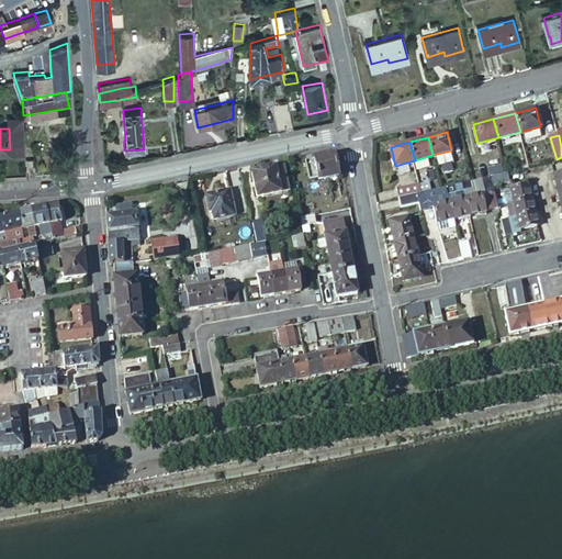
[(451,151),(433,155),(436,166),(453,160),(451,151)]
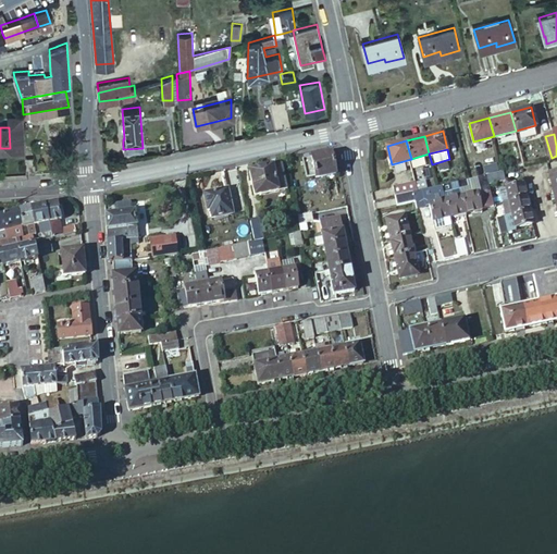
[(332,151),(304,157),(307,175),(316,174),(317,176),(336,173),(332,151)]
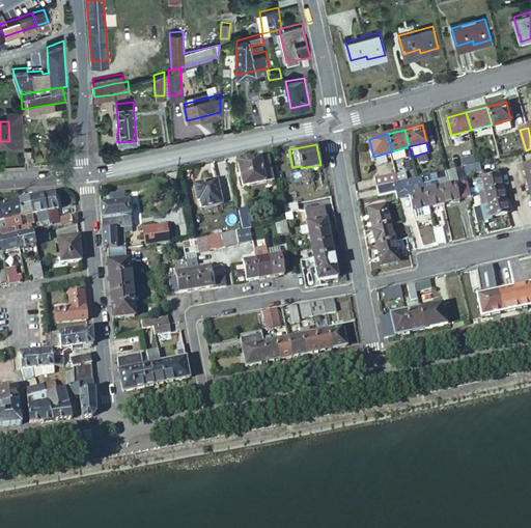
[(25,163),(34,162),(33,146),(24,147),(25,163)]
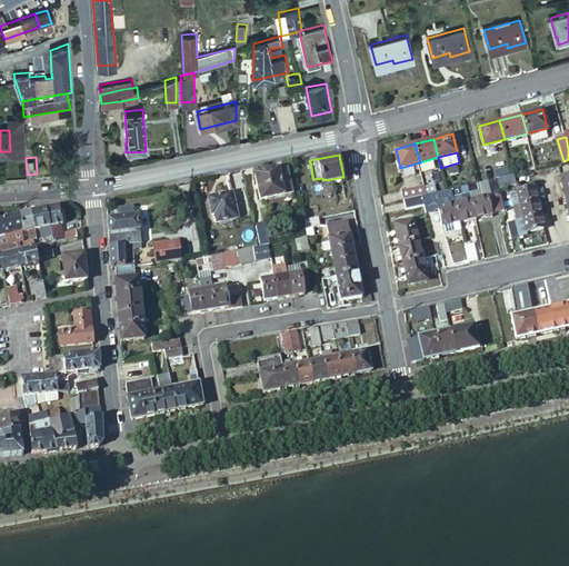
[(256,172),(260,198),(293,191),(289,165),(256,172)]
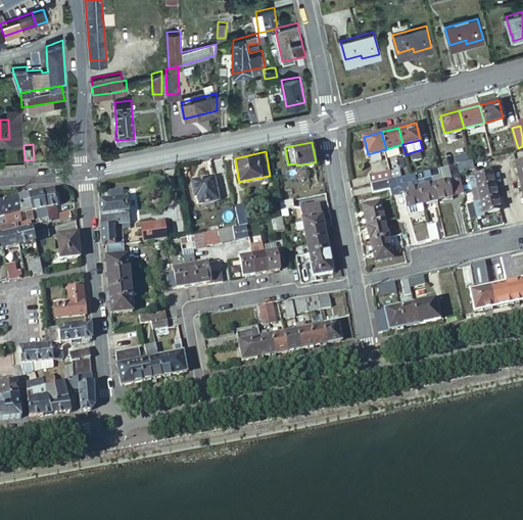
[(454,154),(456,161),(469,158),(468,151),(454,154)]
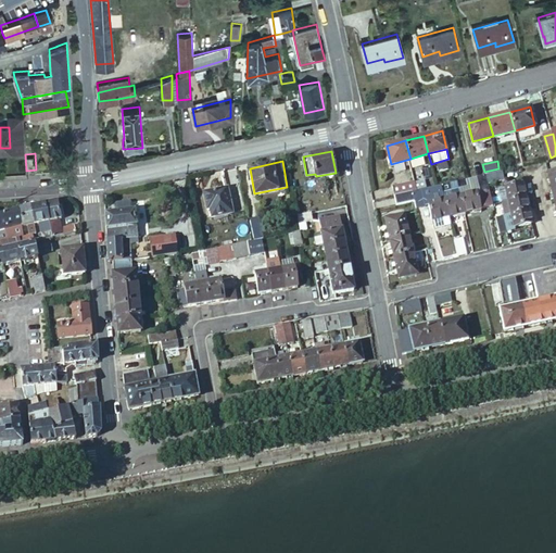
[(485,172),(488,181),(504,177),(502,168),(485,172)]
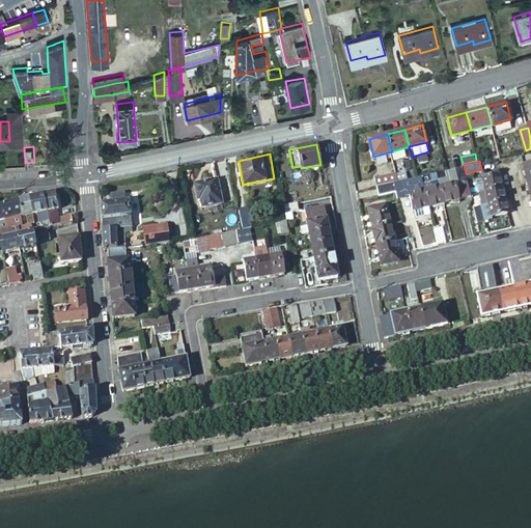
[(458,195),(471,193),(470,192),(466,173),(464,164),(463,165),(456,166),(458,178),(440,184),(444,200),(458,197),(458,195)]
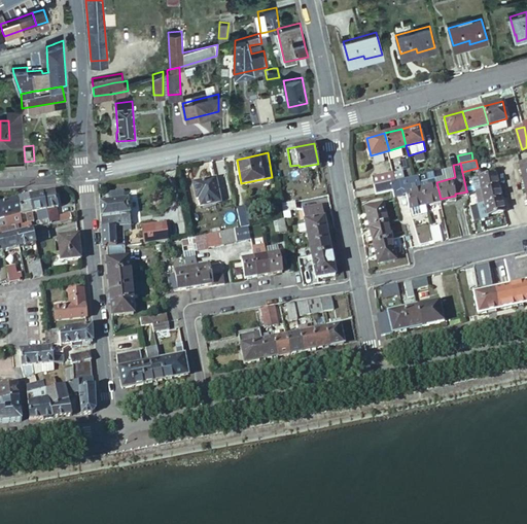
[(443,174),(434,176),(436,182),(455,177),(453,165),(442,168),(443,174)]
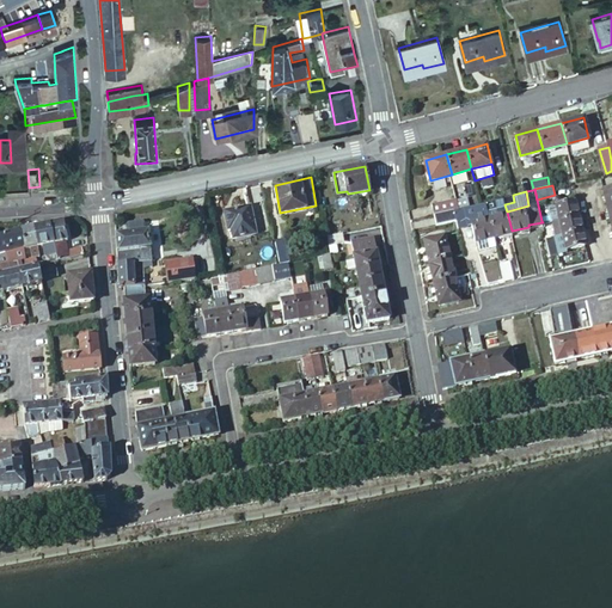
[(513,195),(503,196),(505,204),(514,202),(513,195)]
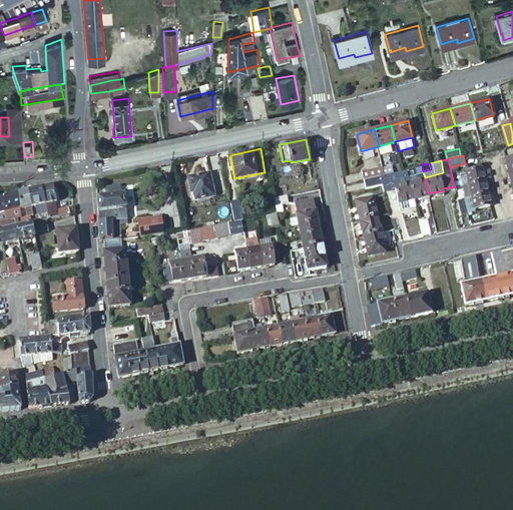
[(363,170),(364,178),(381,174),(386,173),(384,165),(363,170)]
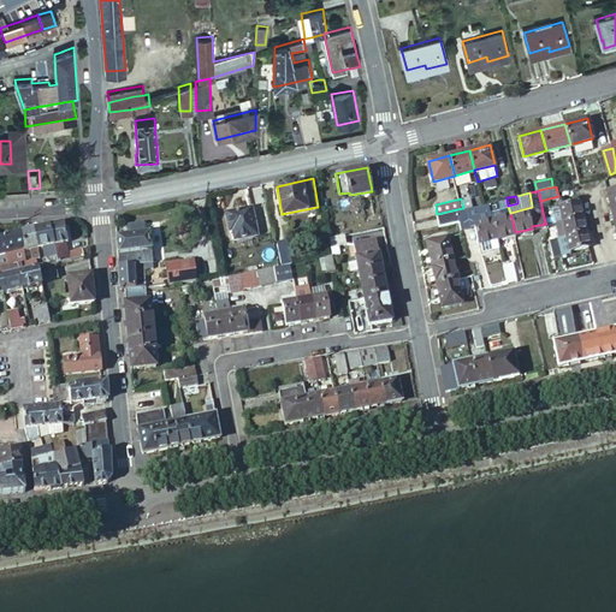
[(501,207),(498,200),(489,202),(490,209),(501,207)]
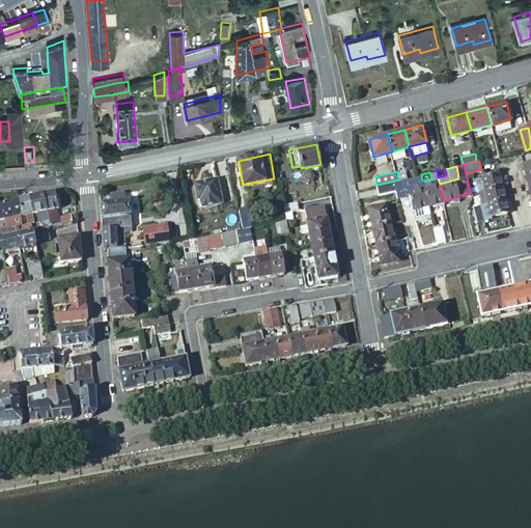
[(482,176),(484,189),(502,185),(499,172),(482,176)]
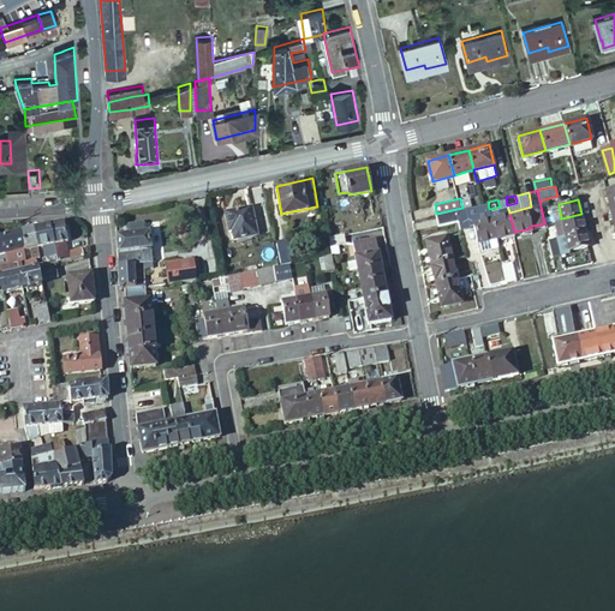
[(483,203),(463,208),(457,209),(458,220),(460,227),(475,223),(478,240),(481,239),(482,249),(497,245),(495,237),(491,216),(489,209),(488,202),(483,203)]
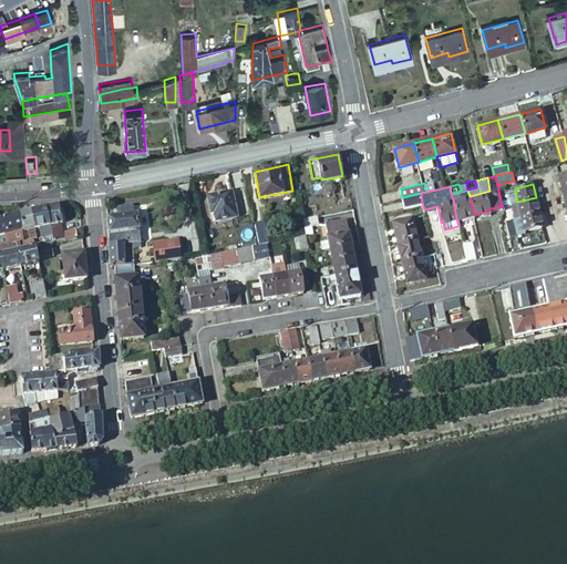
[(233,188),(208,194),(212,211),(215,209),(216,218),(238,214),(233,188)]
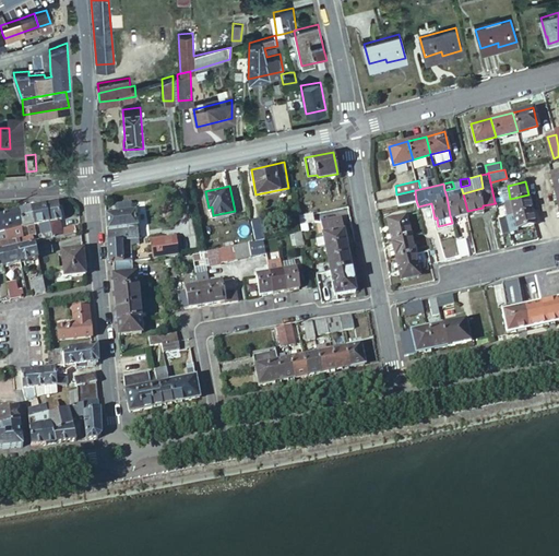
[(415,190),(396,194),(399,203),(416,200),(415,190)]
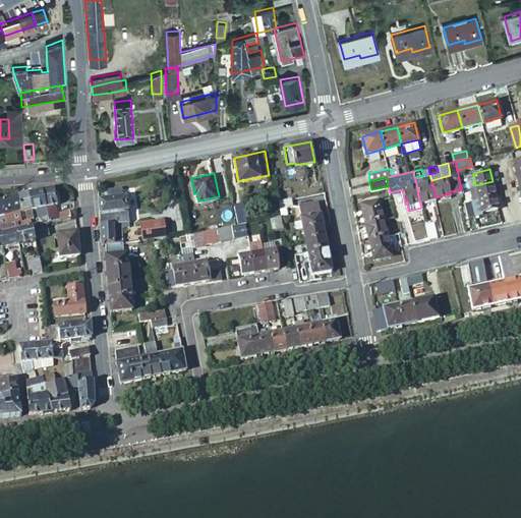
[(428,202),(436,199),(436,196),(431,180),(416,183),(419,200),(427,198),(428,202)]
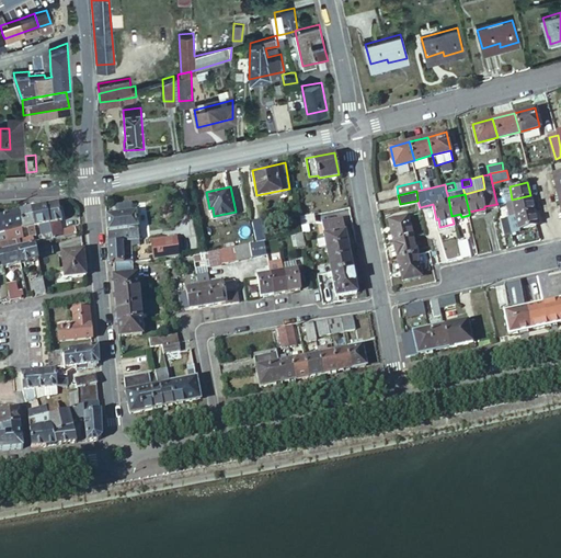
[(530,195),(512,200),(507,201),(510,214),(515,213),(533,208),(530,195)]
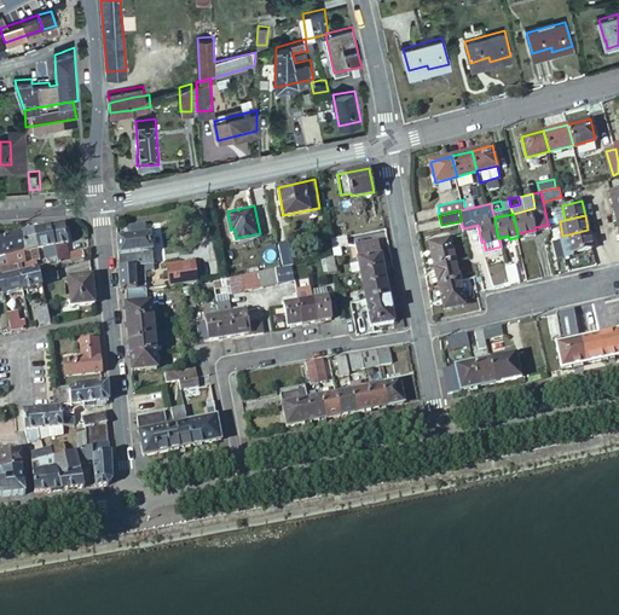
[(64,218),(51,221),(51,222),(56,241),(58,251),(69,249),(67,238),(69,238),(69,237),(65,224),(64,218)]
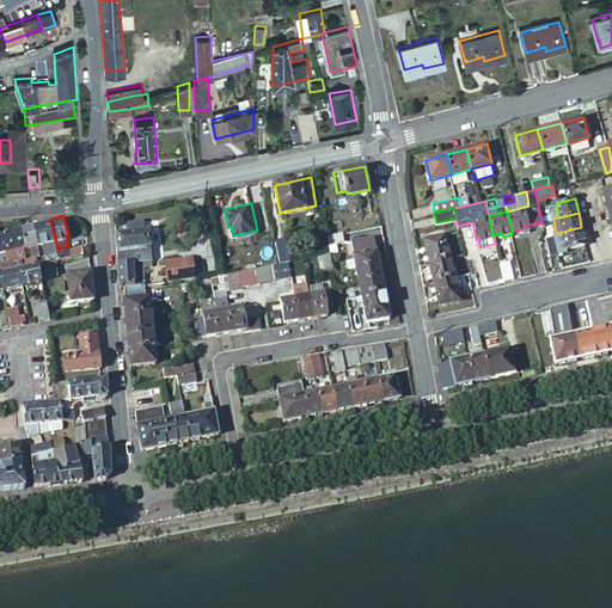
[(55,238),(50,220),(34,223),(38,243),(50,239),(55,238)]
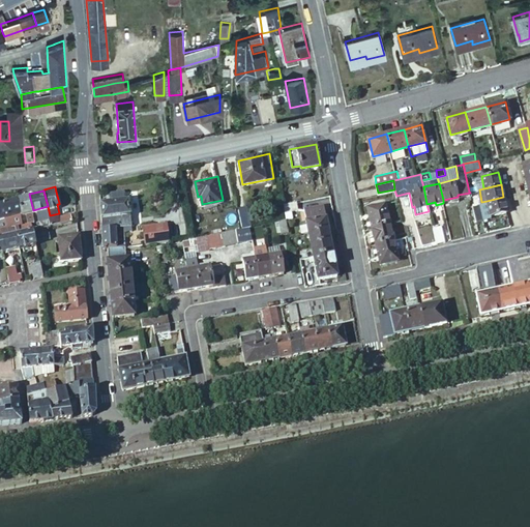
[(29,194),(18,197),(21,210),(22,213),(27,212),(29,220),(31,220),(35,218),(33,210),(29,194)]
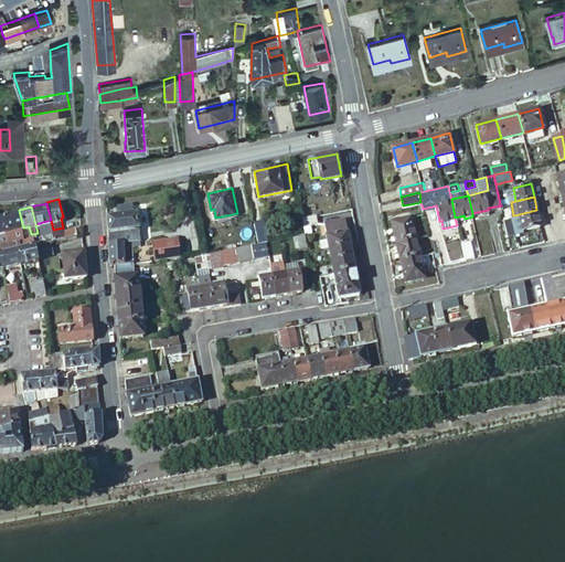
[(0,230),(22,224),(19,210),(0,216),(0,230)]
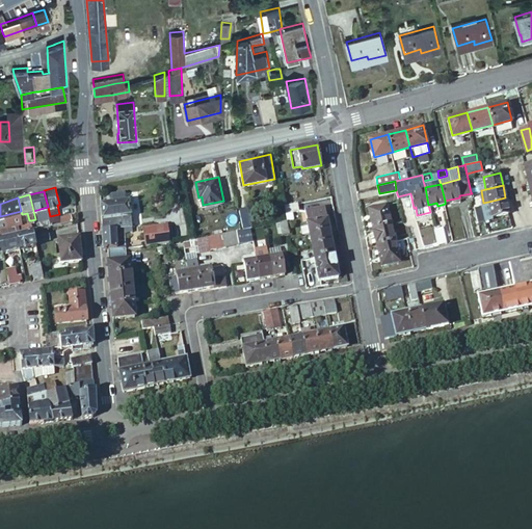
[(505,197),(488,202),(483,203),(474,205),(477,220),(491,217),(491,215),(508,211),(505,197)]
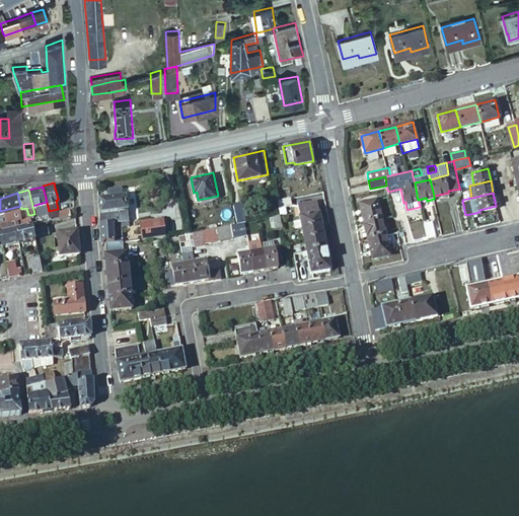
[(99,197),(100,221),(122,220),(129,219),(125,194),(100,197),(99,197)]
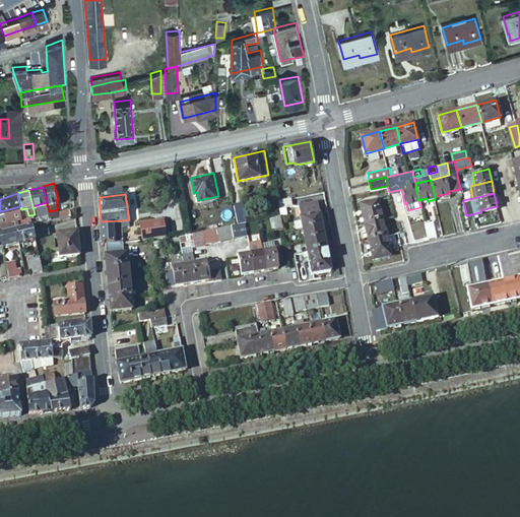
[(290,196),(278,199),(279,205),(291,203),(290,196)]
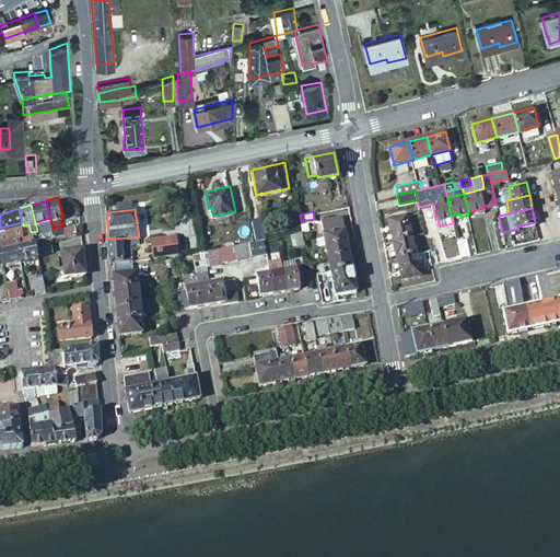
[(393,239),(411,235),(407,213),(388,218),(393,239)]
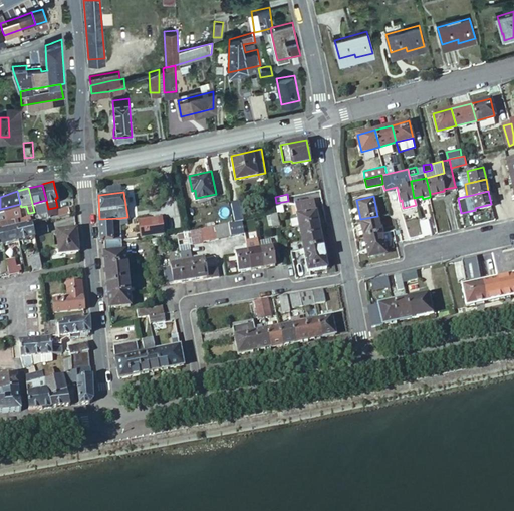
[(299,223),(318,220),(314,199),(295,203),(299,223)]
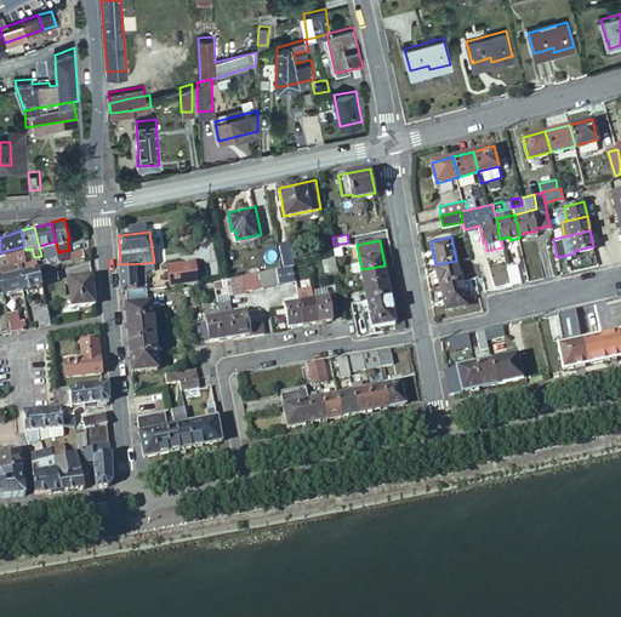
[(51,243),(39,246),(41,256),(51,253),(53,253),(58,252),(56,241),(51,243)]
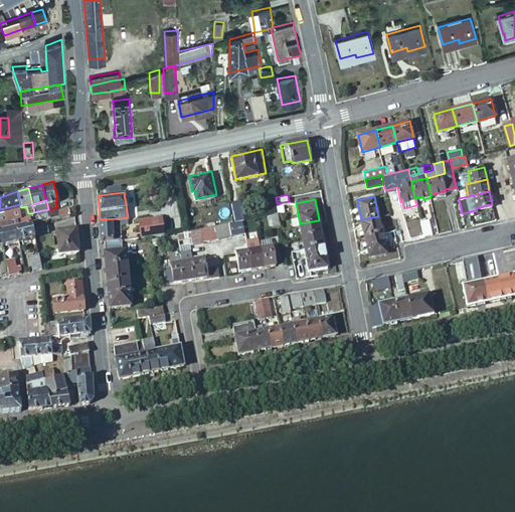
[(21,207),(20,204),(0,209),(0,219),(20,215),(23,214),(21,207)]
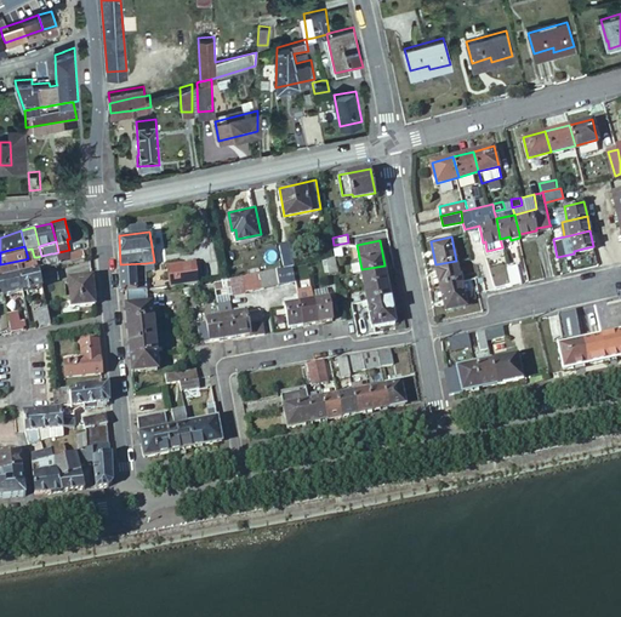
[(60,261),(85,256),(84,246),(69,250),(58,252),(60,261)]
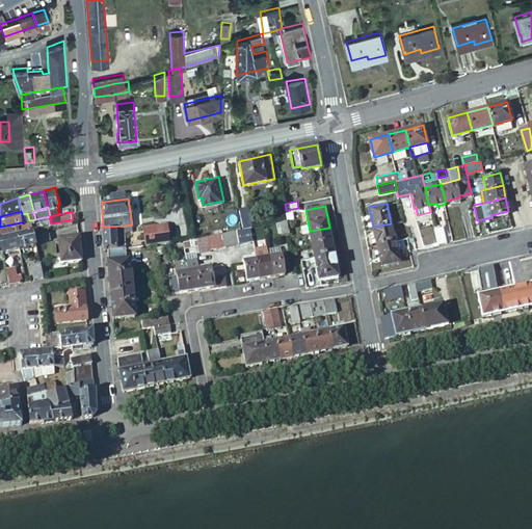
[(248,212),(239,214),(242,228),(244,228),(250,227),(248,212)]
